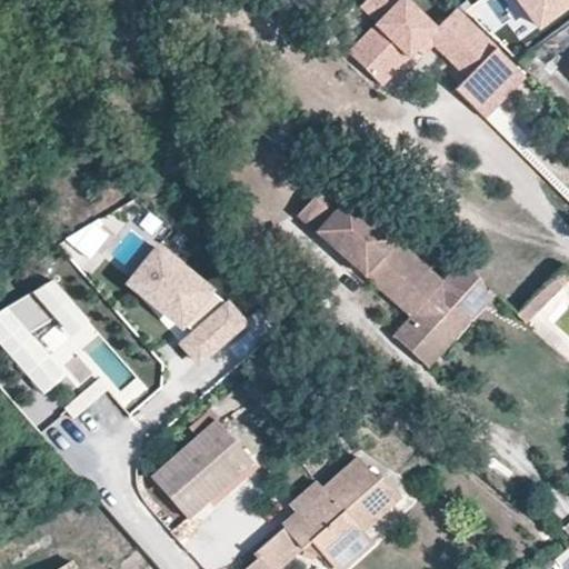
[(401,0),(359,0),(352,8),(368,23),(339,53),(375,88),(403,58),(408,63),(427,43),(465,79),(451,92),(478,119),(520,76),(451,8),(431,29),(401,0)]
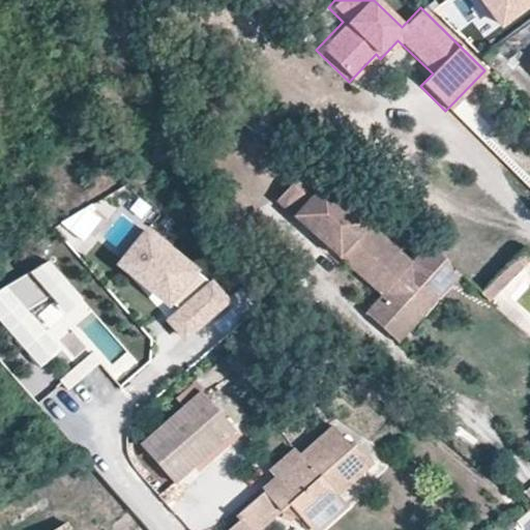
[(529,0),(483,0),(502,24),(529,2),(529,0)]
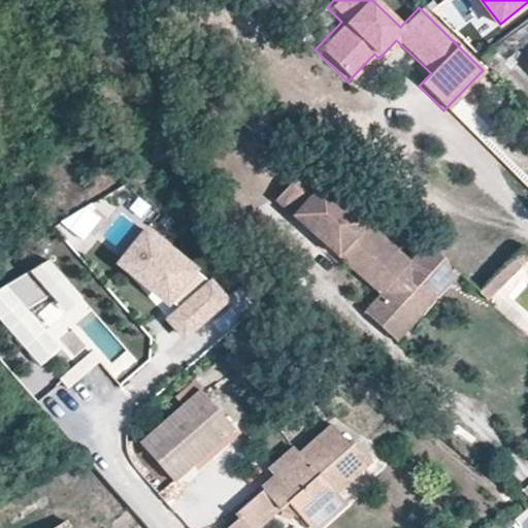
[(527,84),(513,69),(502,79),(527,104),(527,84)]
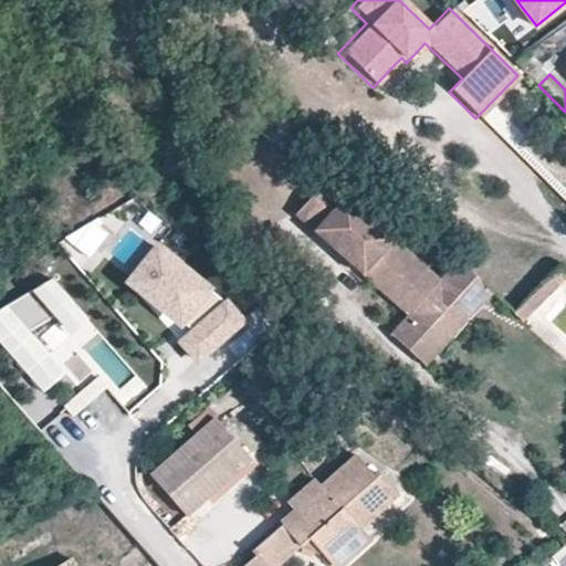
[(415,355),(481,281),(457,259),(439,278),(327,177),(295,212),(350,262),(356,255),(367,265),(362,272),(408,313),(390,333),(415,355)]
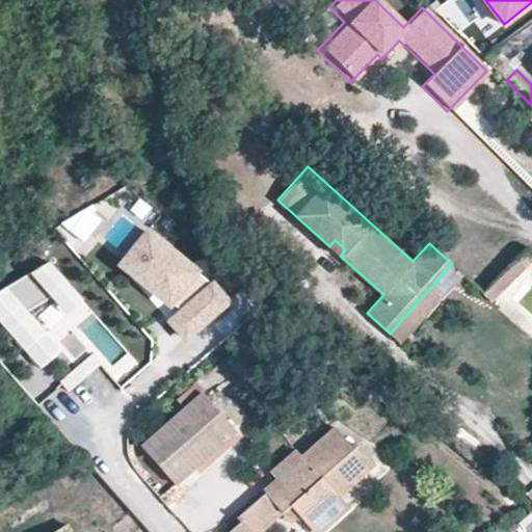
[(92,210),(59,224),(67,243),(101,230),(92,210)]
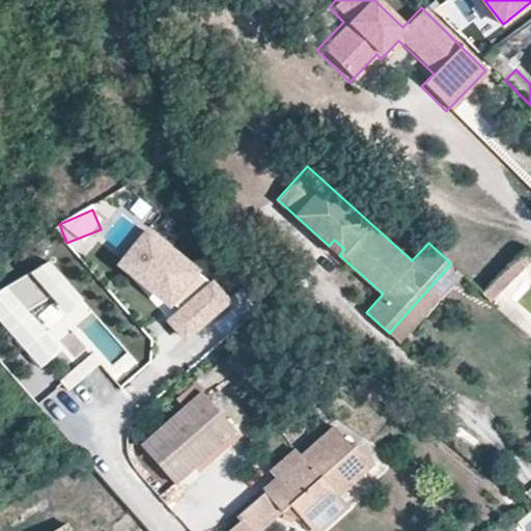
[(229,301),(214,284),(148,231),(135,248),(148,259),(138,272),(150,283),(170,300),(173,297),(187,307),(183,311),(170,322),(187,339),(229,301)]
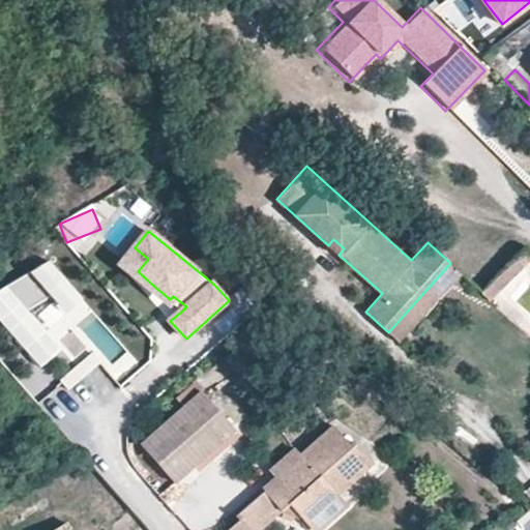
[(339,255),(344,248),(333,239),(328,245),(339,255)]
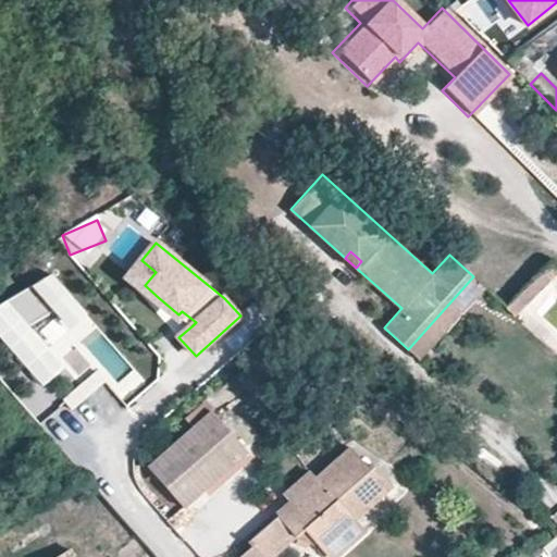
[(156,298),(158,297),(145,285),(156,272),(141,260),(130,276),(156,298)]
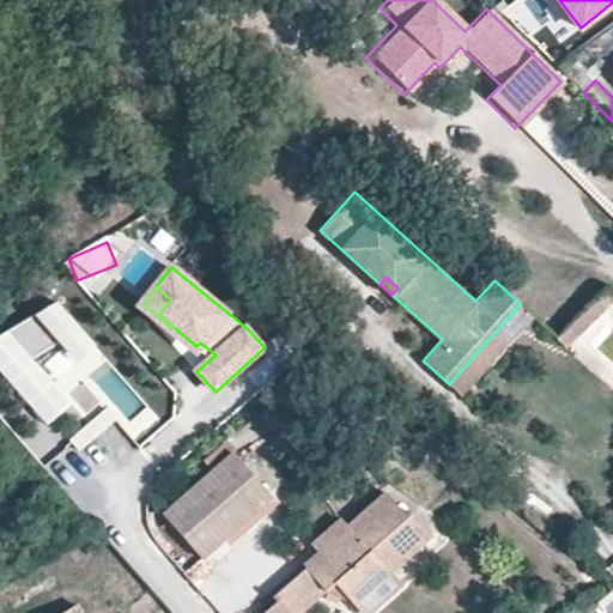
[(0,335),(0,369),(50,425),(74,404),(32,358),(62,339),(83,362),(101,346),(61,299),(0,335)]
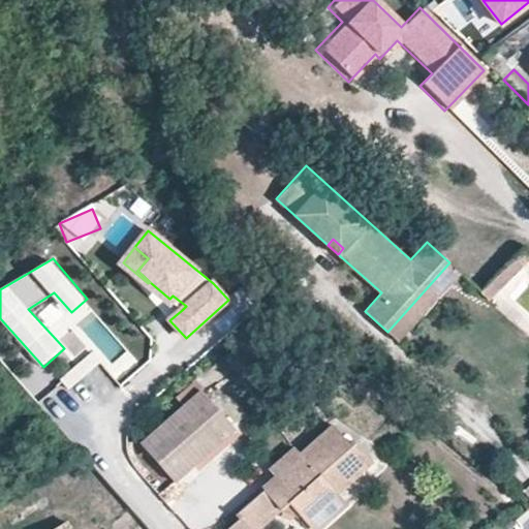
[(399,342),(461,273),(449,262),(387,332),(399,342)]
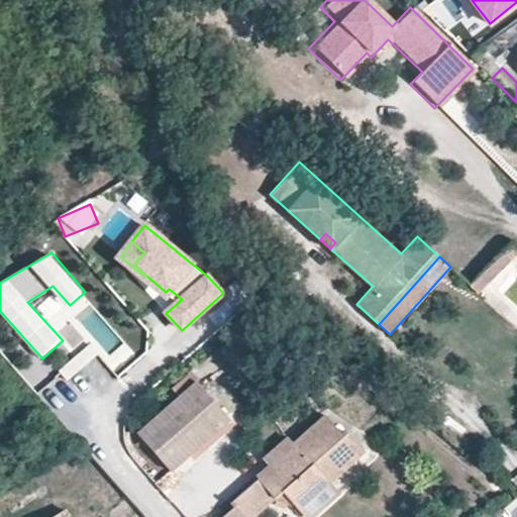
[(178,303),(182,299),(169,289),(166,292),(178,303)]
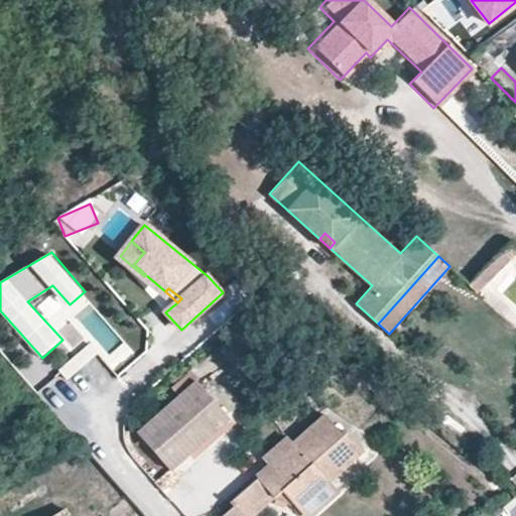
[(171,471),(229,419),(195,380),(136,432),(171,471)]
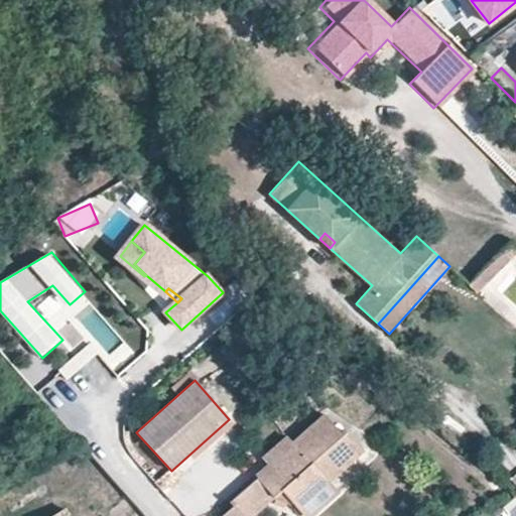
[(349,457),(352,460),(363,450),(346,430),(342,434),(324,414),(291,442),(297,448),(260,482),(270,494),(273,497),(281,491),(299,511),(331,484),(328,481),(325,477),(349,457)]
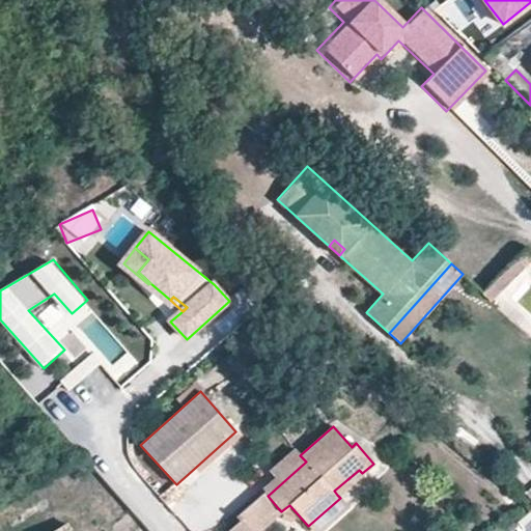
[(337,495),(362,473),(359,470),(334,491),(337,495)]
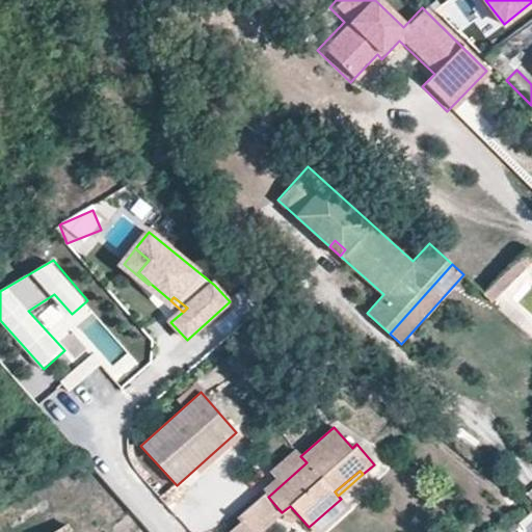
[(253,531),(278,509),(268,497),(264,493),(237,516),(240,522),(241,523),(249,531),(253,531)]
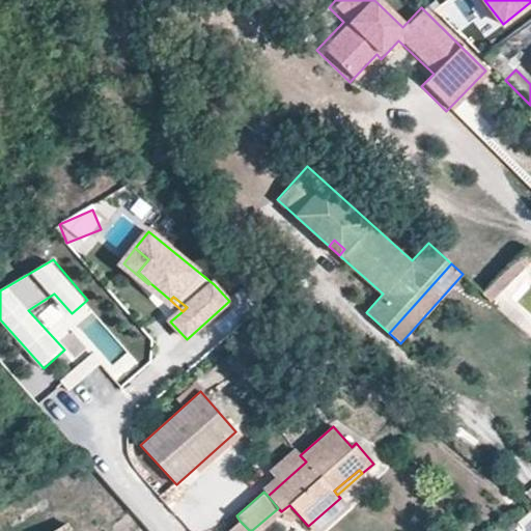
[(312,530),(322,530),(348,507),(340,498),(308,526),(312,530)]
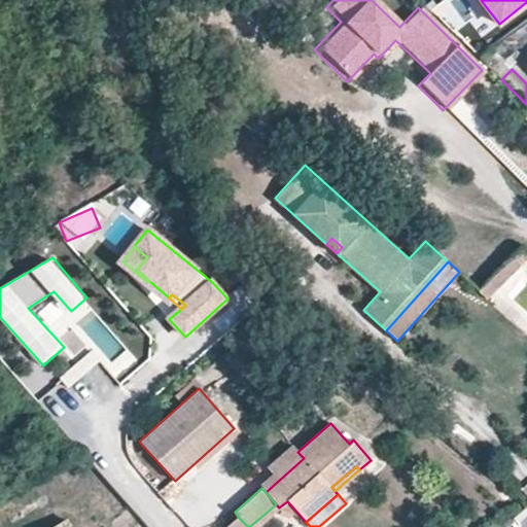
[(247,526),(239,518),(238,517),(224,526),(247,526)]
